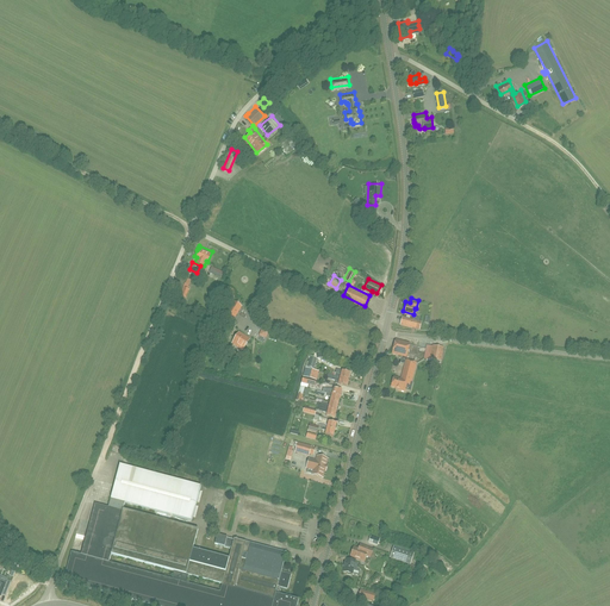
[(230,320),(241,304),(234,299),(223,316),(230,320)]
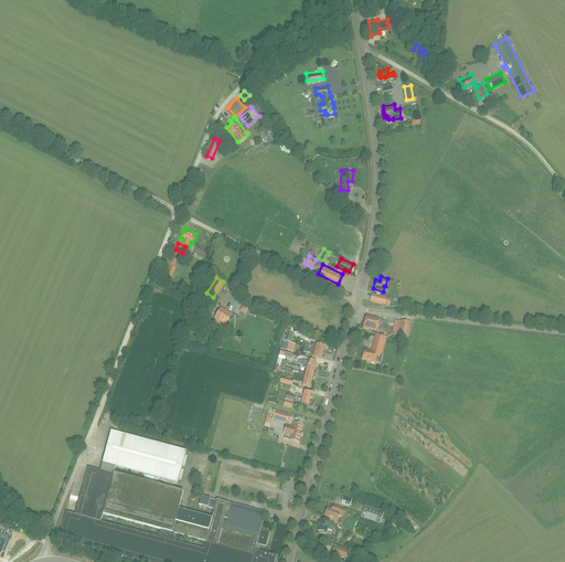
[(388,303),(391,296),(373,292),(371,298),(388,303)]
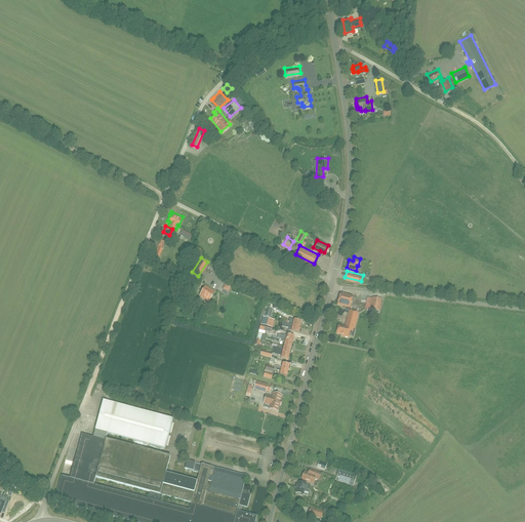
[(209,298),(214,289),(205,284),(200,292),(209,298)]
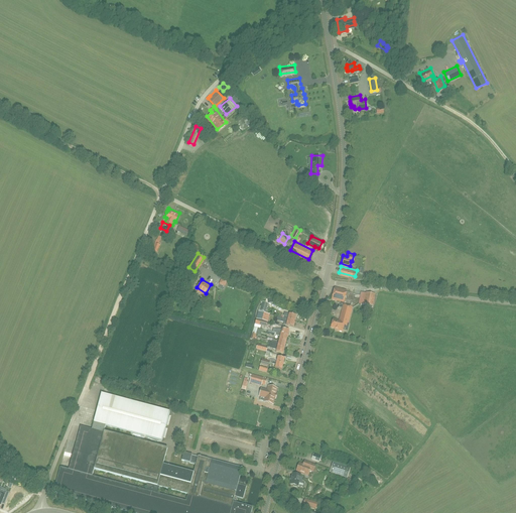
[(347,288),(335,285),(332,297),(344,300),(347,288)]
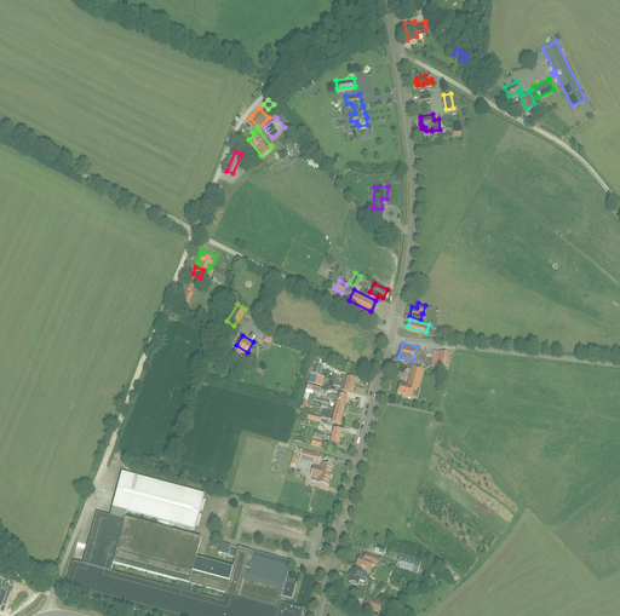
[(451,350),(440,349),(437,362),(448,364),(451,350)]
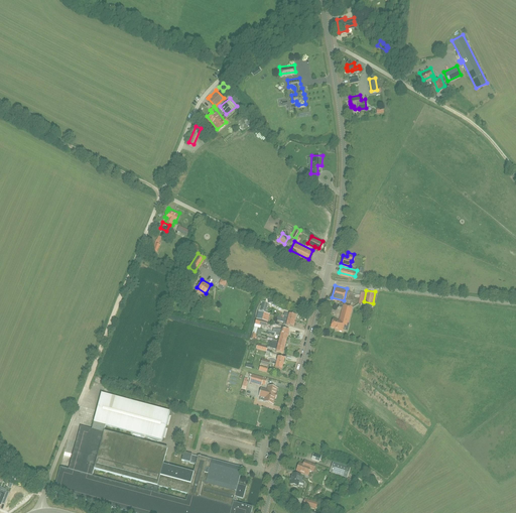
[(268,300),(266,300),(262,299),(260,307),(265,309),(268,300)]
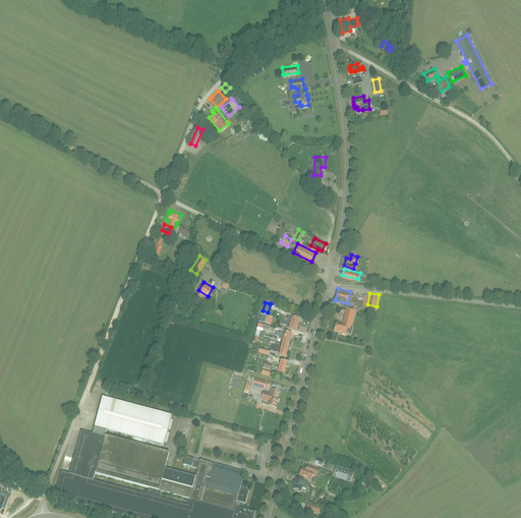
[(344,305),(344,308),(343,310),(343,311),(344,311),(342,321),(341,321),(340,321),(340,322),(336,320),(334,328),(341,330),(341,331),(345,332),(348,324),(351,325),(355,308),(344,305)]
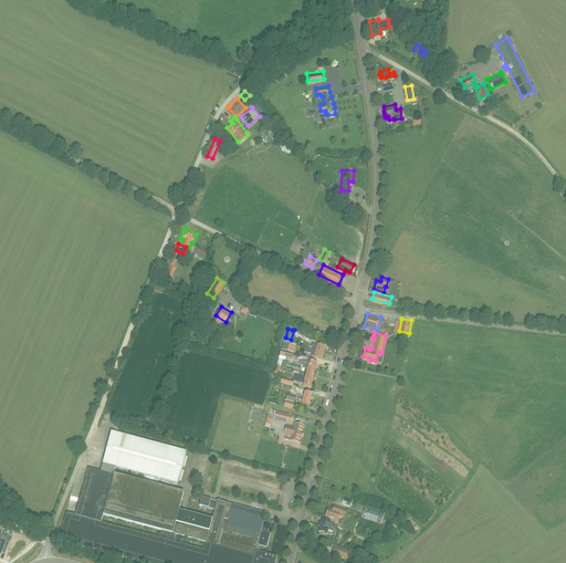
[(289,350),(293,351),(295,343),(283,340),(281,347),(286,350),(289,350)]
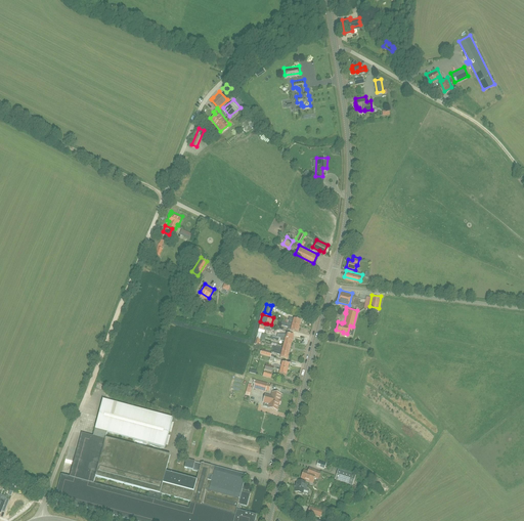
[(288,320),(287,320),(286,323),(289,324),(289,327),(298,330),(299,323),(288,320)]
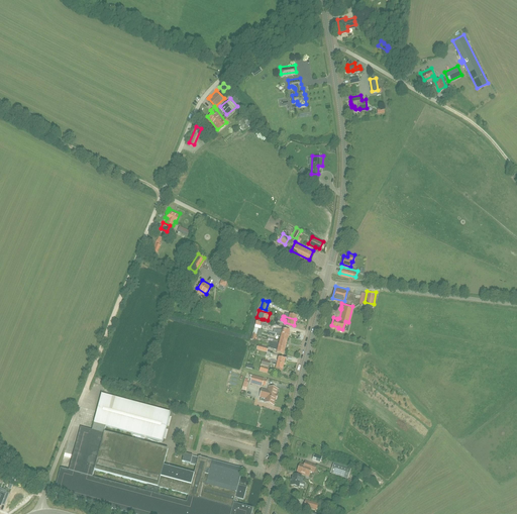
[(254,325),(252,331),(256,332),(262,333),(263,327),(259,326),(254,325)]
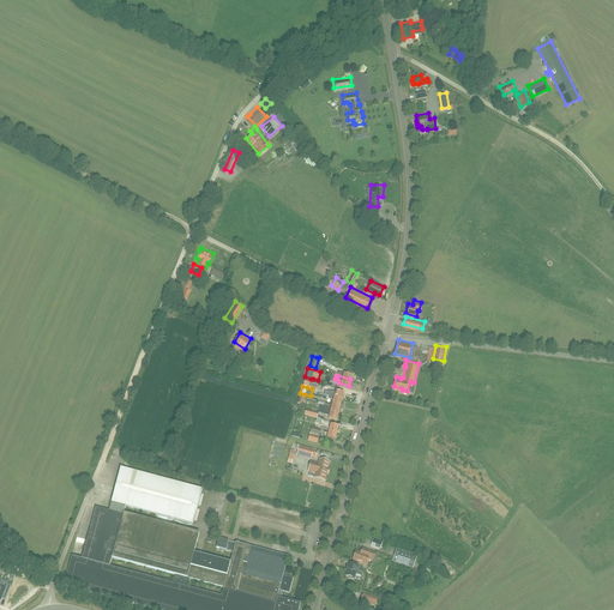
[(332,402),(341,403),(342,396),(329,392),(327,396),(333,397),(332,402)]
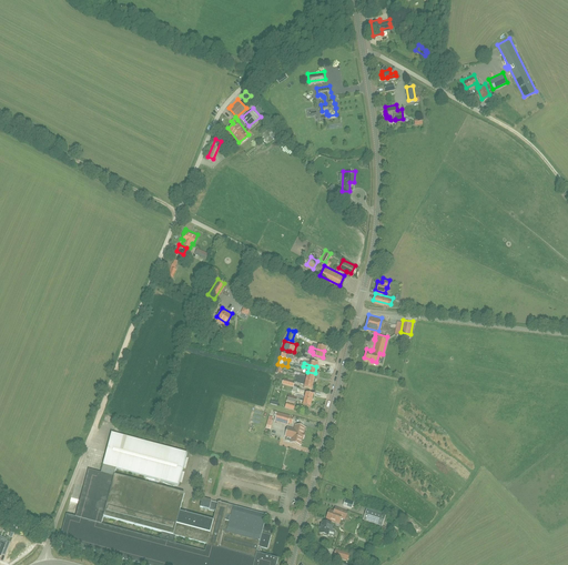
[(312,386),(313,381),(295,375),(294,380),(305,382),(304,385),(312,386)]
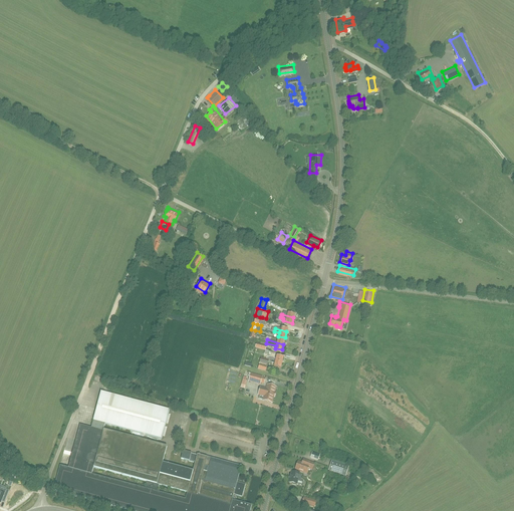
[(282,360),(271,357),(270,359),(275,360),(274,364),(280,366),(282,360)]
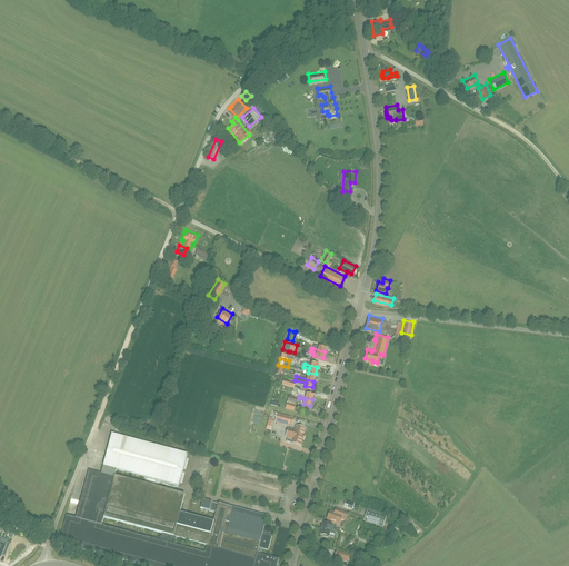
[(293,416),(290,415),(277,411),(275,419),(288,423),(288,421),(291,423),(293,416)]
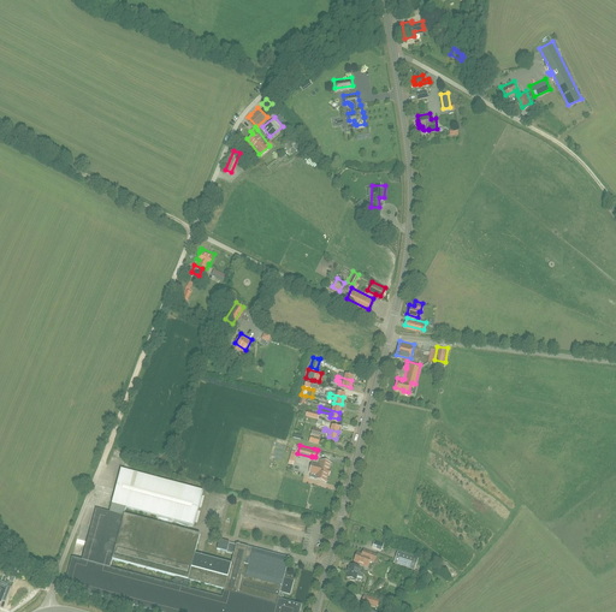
[(329,468),(330,461),(320,458),(319,463),(312,461),(309,469),(317,471),(315,476),(326,479),(327,471),(329,473),(330,468),(329,468)]
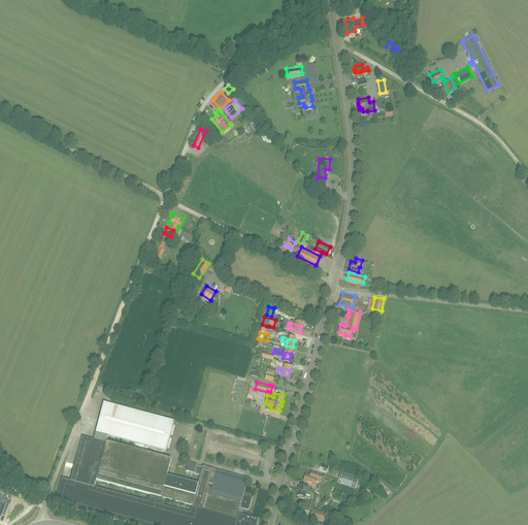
[(173,419),(103,400),(94,437),(90,452),(77,449),(69,479),(61,477),(55,501),(142,524),(257,524),(258,522),(257,522),(258,517),(241,513),(242,506),(249,507),(252,495),(243,493),(248,477),(188,460),(186,468),(200,472),(198,482),(166,473),(171,456),(106,438),(107,433),(166,449),(173,419)]
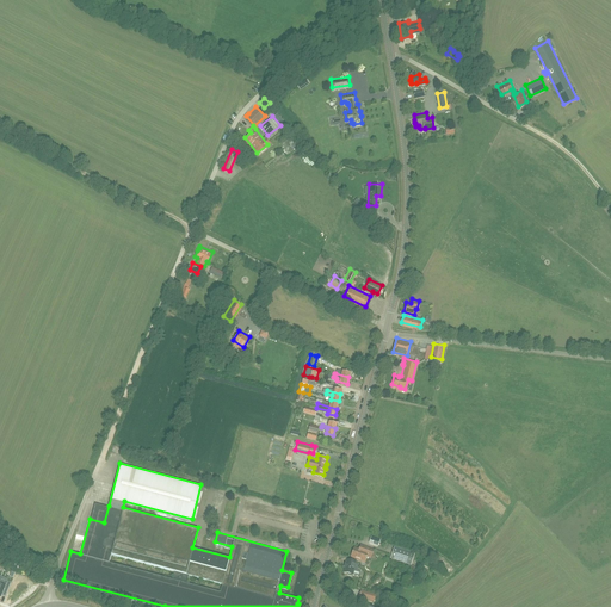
[(94,502),(90,519),(104,522),(109,506),(94,502)]
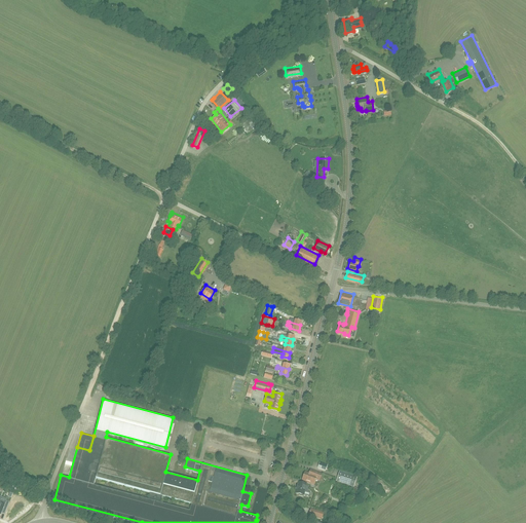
[(303,478),(302,481),(306,482),(307,480),(314,482),(316,477),(320,478),(322,472),(310,468),(309,471),(305,470),(302,478),(303,478)]
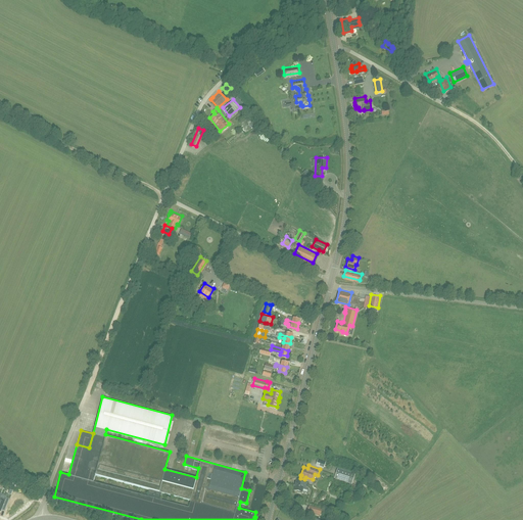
[(354,472),(337,466),(335,473),(334,476),(350,481),(351,481),(354,472)]
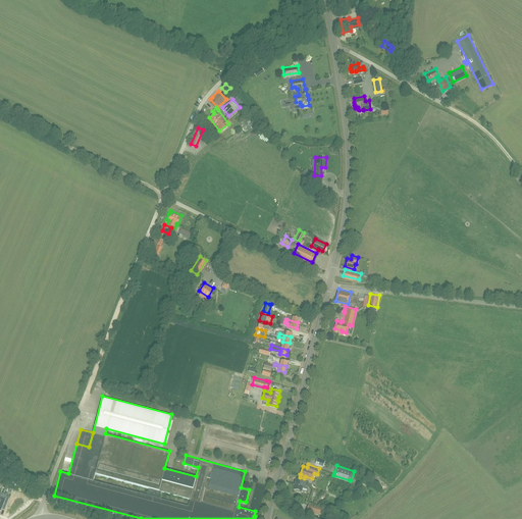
[(304,478),(300,477),(297,476),(296,479),(296,478),(295,482),(294,487),(297,487),(297,489),(301,490),(301,488),(302,489),(303,485),(305,485),(306,481),(304,480),(304,478)]
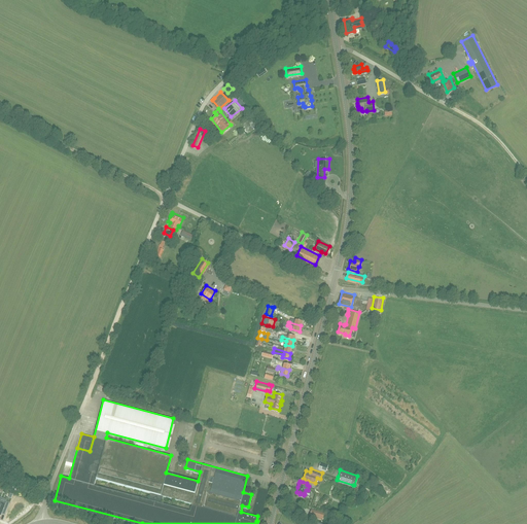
[(1,495),(0,496),(0,513),(1,514),(1,512),(3,508),(6,509),(9,500),(5,498),(6,497),(1,495)]
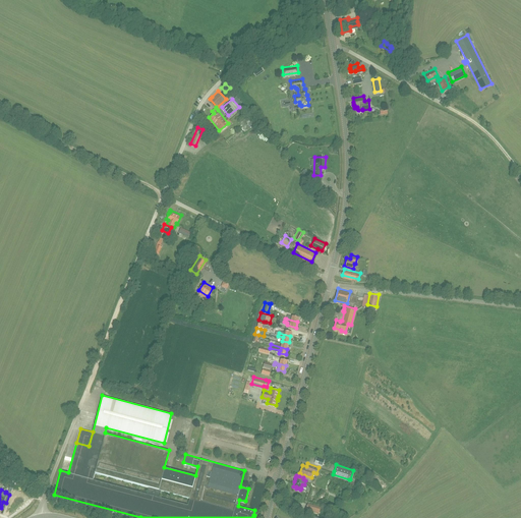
[(321,505),(307,502),(306,507),(319,511),(321,505)]
